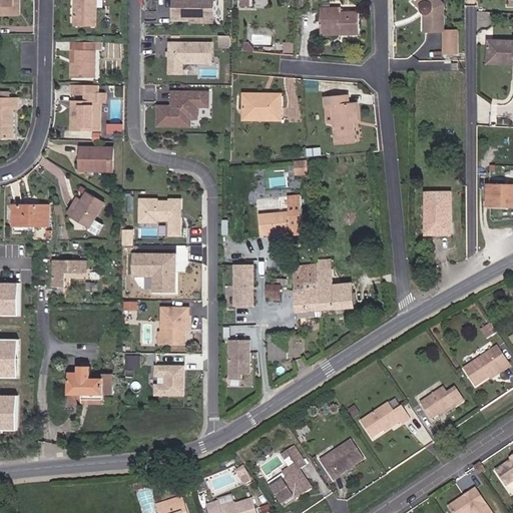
[(0,0),(0,15),(20,15),(19,0),(0,0)]
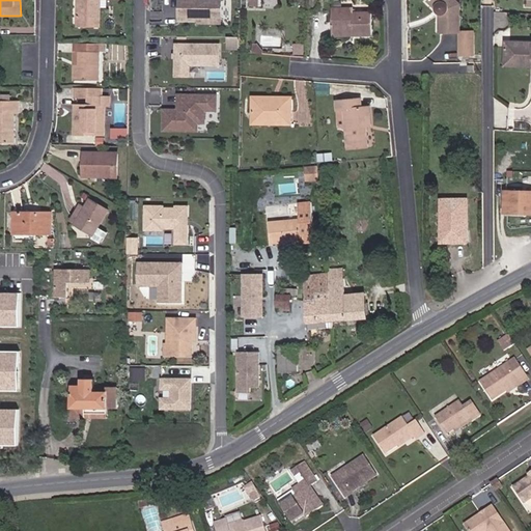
[(101,27),(101,0),(77,0),(77,27),(101,27)]
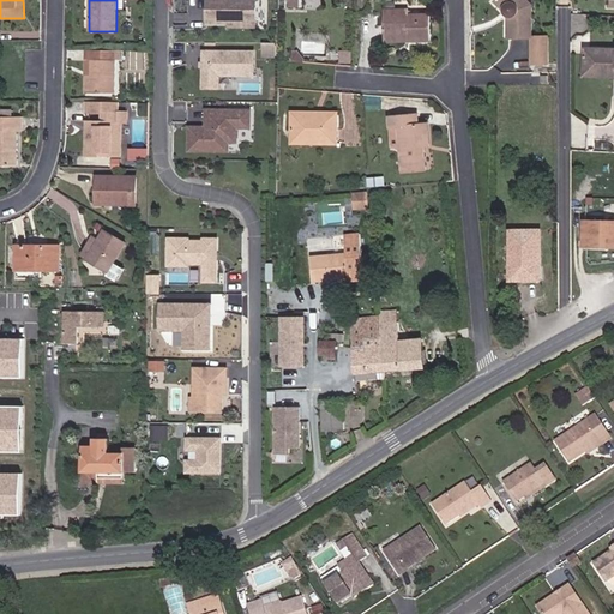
[(256,23),(256,0),(208,0),(208,23),(230,23),(256,23)]
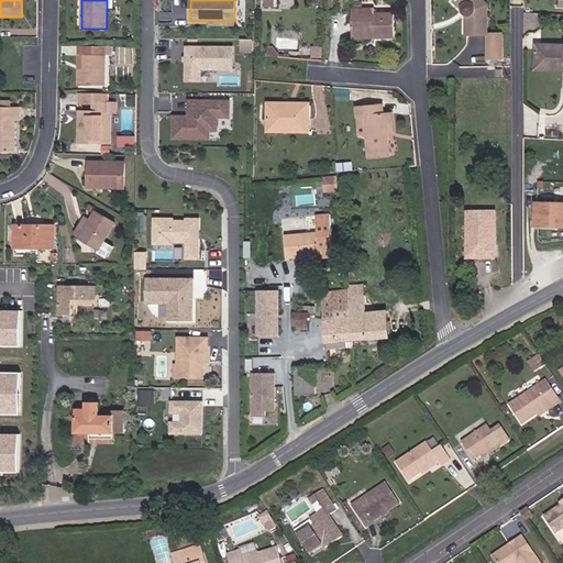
[(488,34),(488,4),(483,0),(455,0),(454,2),(463,10),(464,12),(466,15),(466,35),(488,35),(488,58),(503,58),(503,34),(488,34)]
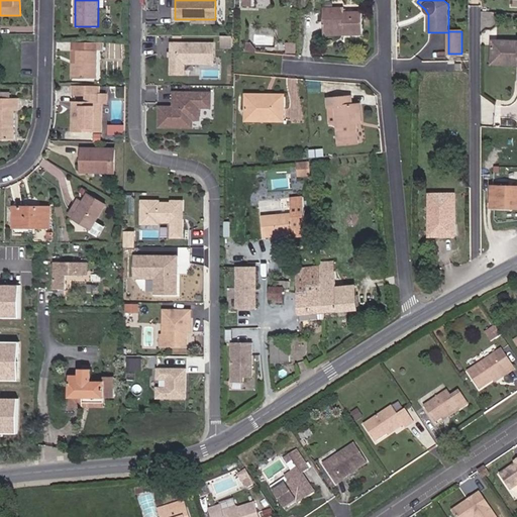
[(365,34),(364,12),(345,12),(345,8),(324,8),(324,31),(345,30),(345,35),(365,34)]
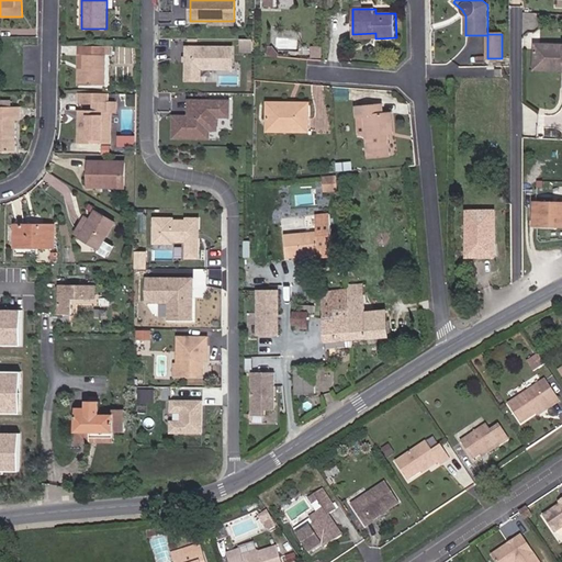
[(253,51),(253,38),(242,38),(242,51),(253,51)]
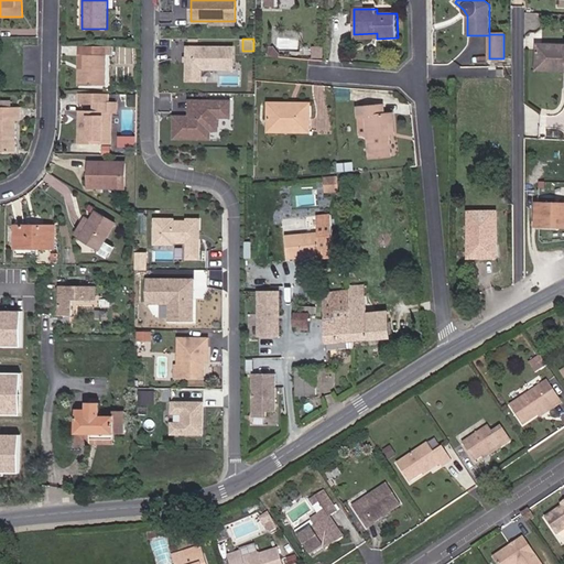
[(563,45),(538,44),(537,71),(563,71),(563,45)]
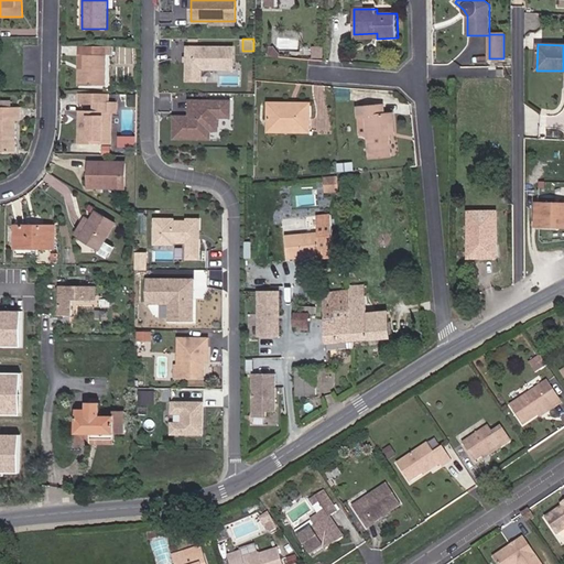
[(106,86),(107,55),(112,55),(114,46),(78,45),(78,55),(83,55),(82,86),(106,86)]
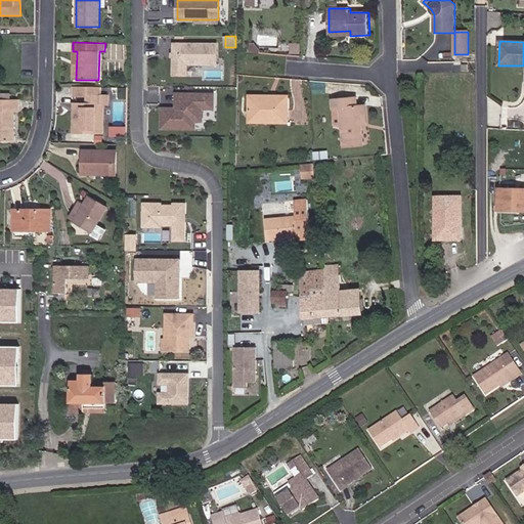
[(260,51),(254,43),(250,43),(250,52),(260,53),(260,51)]
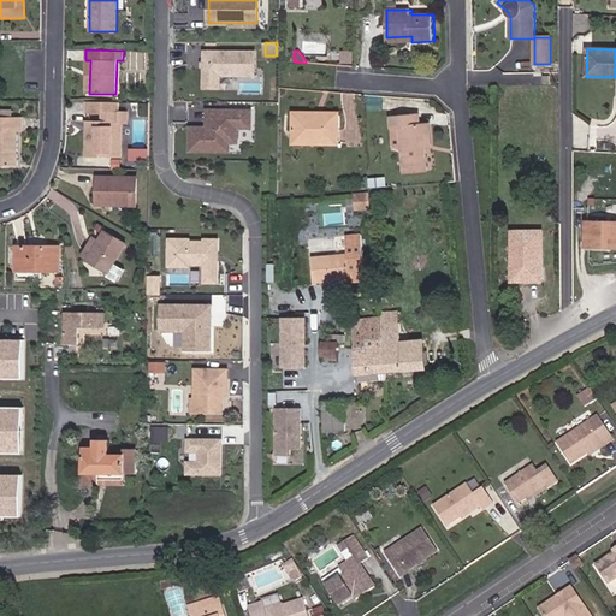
[(351,51),(341,51),(341,61),(351,61),(351,51)]
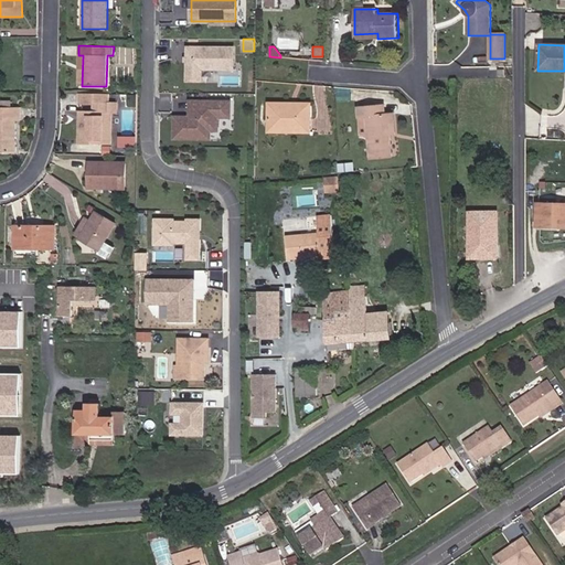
[(234,70),(234,49),(188,48),(188,81),(202,81),(202,68),(234,70)]
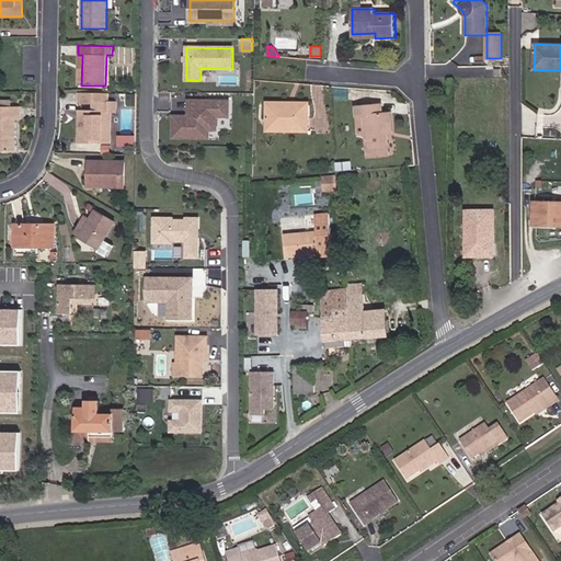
[(111,142),(112,112),(106,112),(106,102),(109,102),(109,93),(79,93),(79,103),(93,103),(93,111),(79,111),(79,142),(111,142)]
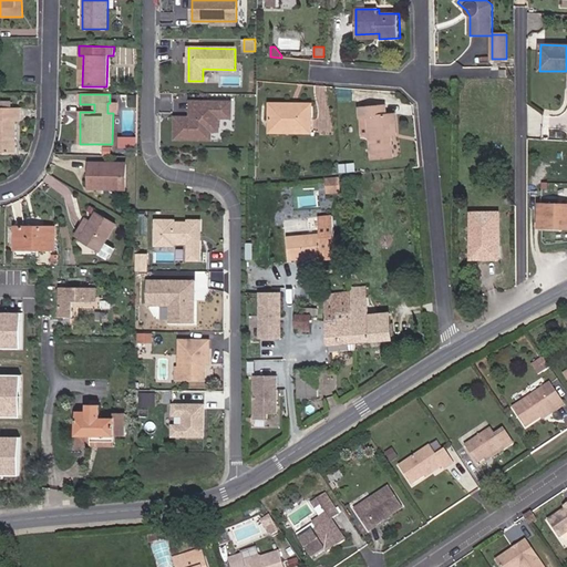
[(219,131),(219,117),(232,117),(232,102),(204,102),(204,110),(191,110),(191,117),(187,117),(176,117),(175,140),(212,140),(212,131),(219,131)]
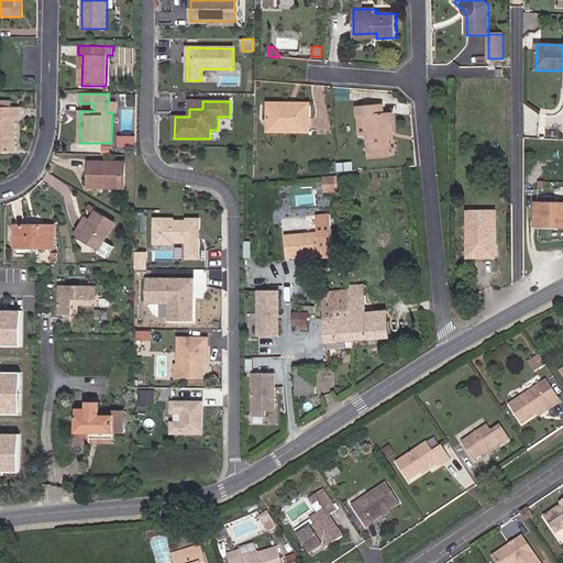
[(202,109),(202,101),(186,101),(186,117),(189,117),(189,109),(202,109)]
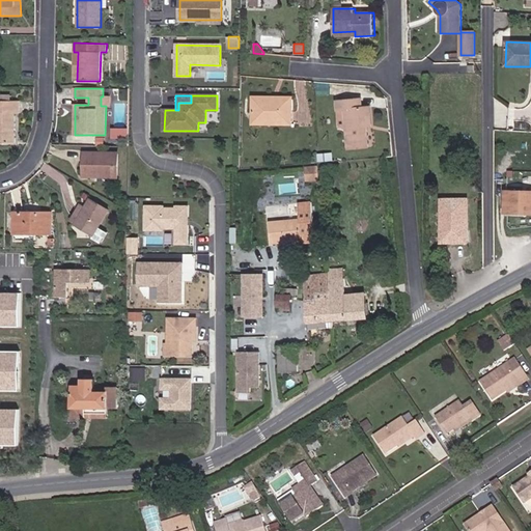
[(111,106),(111,96),(103,96),(101,96),(101,106),(106,106),(111,106)]
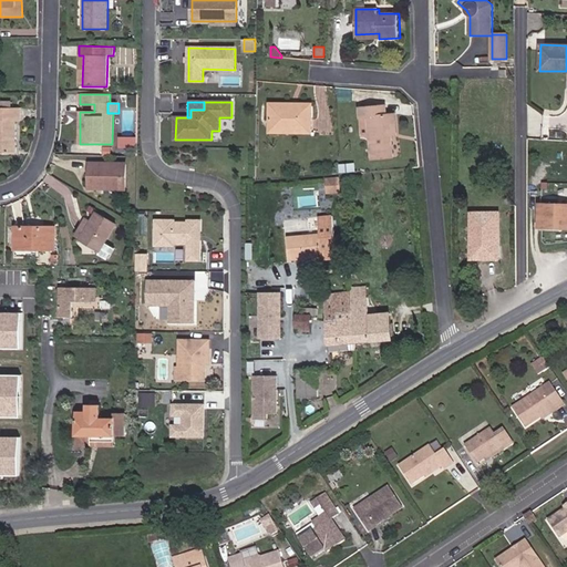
[(312,133),(312,104),(270,104),(270,133),(312,133)]
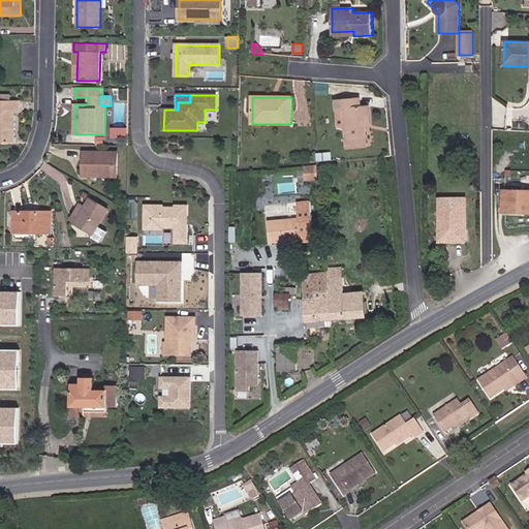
[(370,125),(368,106),(361,107),(360,98),(336,101),(339,126),(345,126),(348,149),(368,146),(366,126),(370,125)]
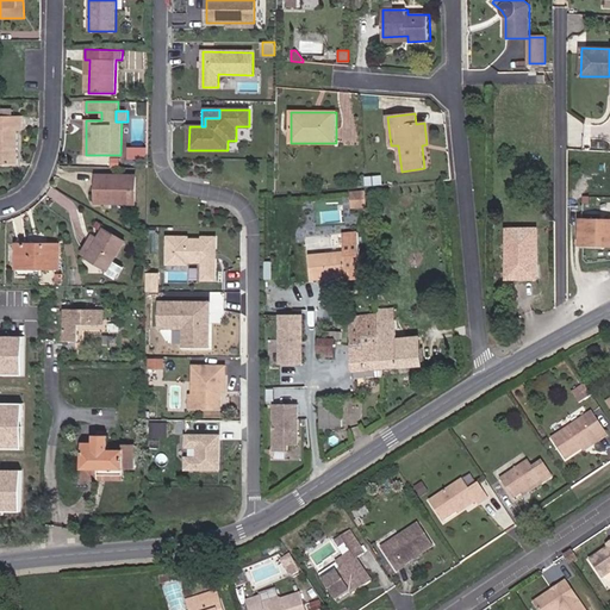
[(0,165),(18,165),(18,129),(22,129),(22,118),(0,118),(0,165)]
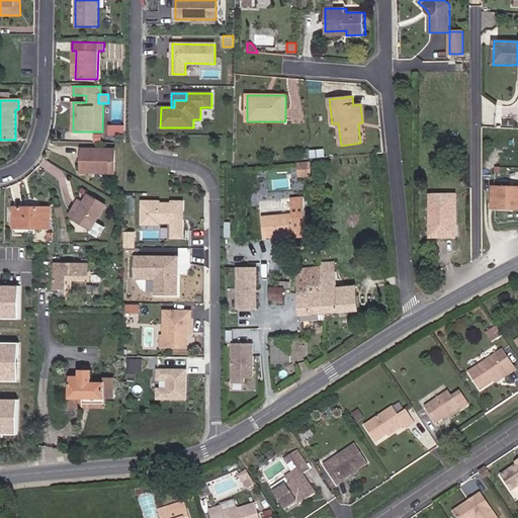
[(122,131),(118,124),(112,128),(116,136),(122,131)]
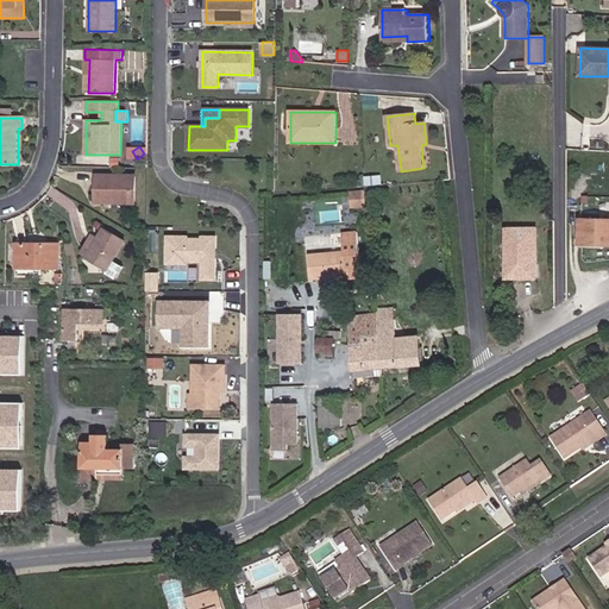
[(135,202),(136,176),(98,176),(96,202),(135,202)]
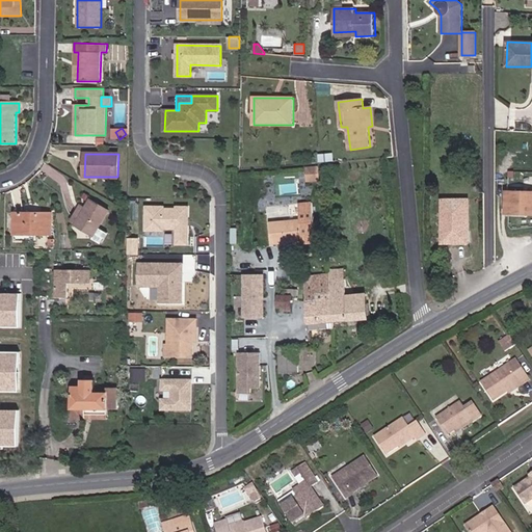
[(319,165),(304,167),(307,182),(321,181),(319,165)]
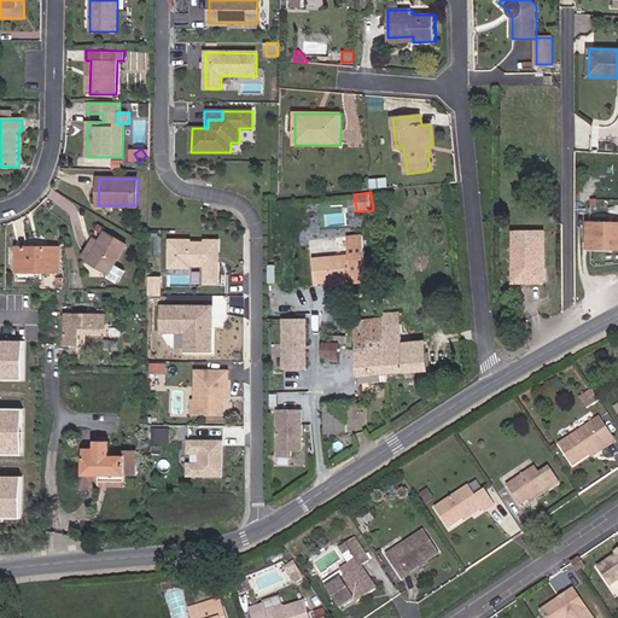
[(617,248),(617,223),(589,223),(589,248),(617,248)]
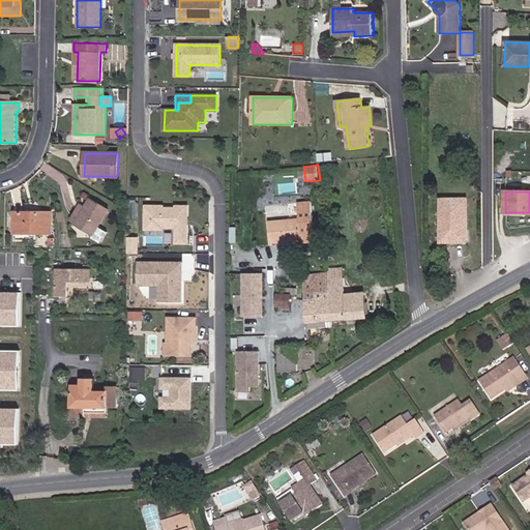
[(442,197),(441,239),(467,240),(467,198),(442,197)]
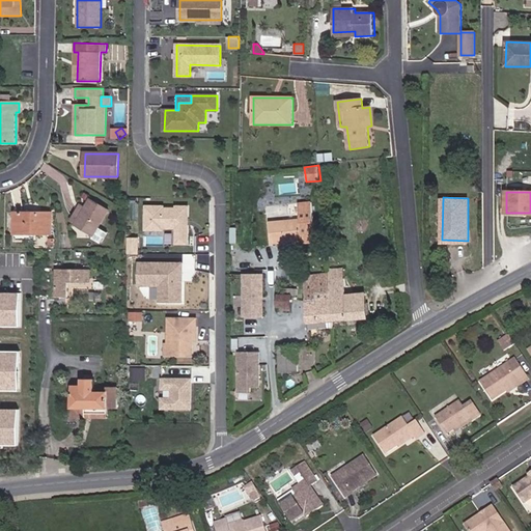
[(94,235),(109,211),(90,199),(85,206),(76,224),(94,235)]
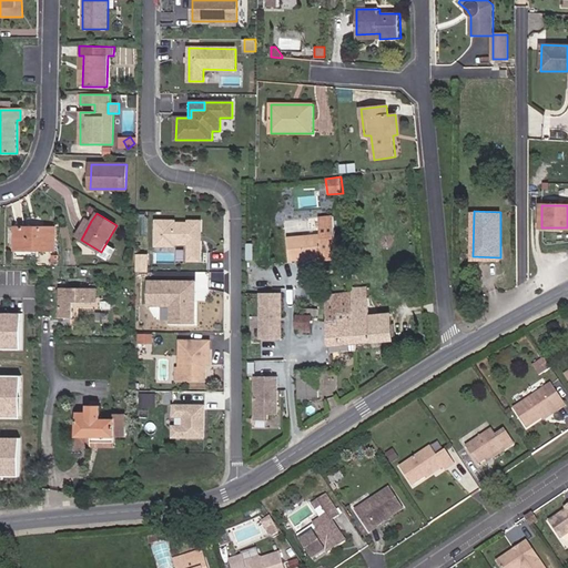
[(337,259),(334,216),(320,217),(321,234),(287,237),(290,261),(306,260),(306,256),(323,255),(323,261),(337,259)]
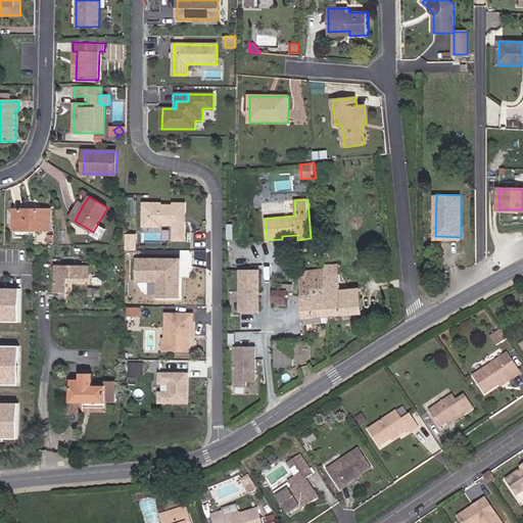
[(75,221),(84,203),(80,201),(69,218),(75,221)]
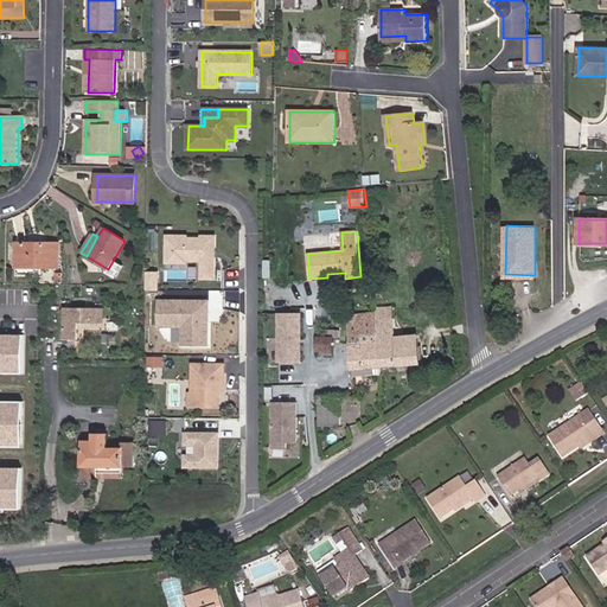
[(215,279),(215,236),(202,236),(202,238),(187,238),(187,236),(166,236),(166,263),(187,263),(187,261),(202,261),(202,279),(215,279)]
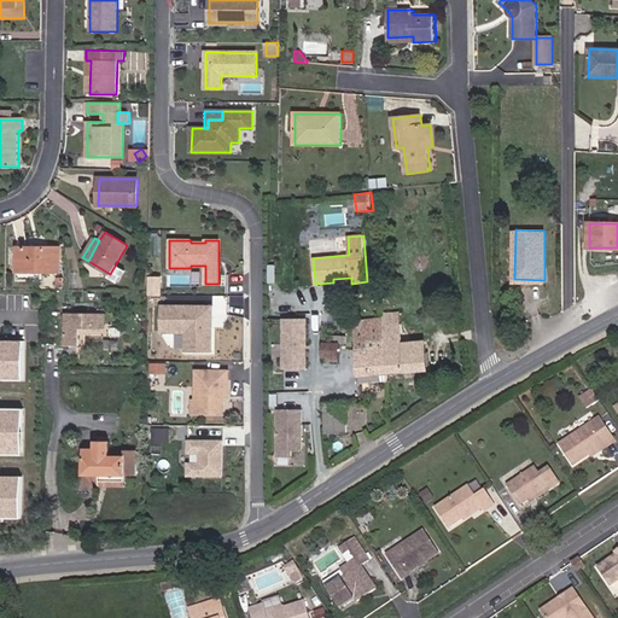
[(60,273),(60,248),(18,248),(18,273),(60,273)]
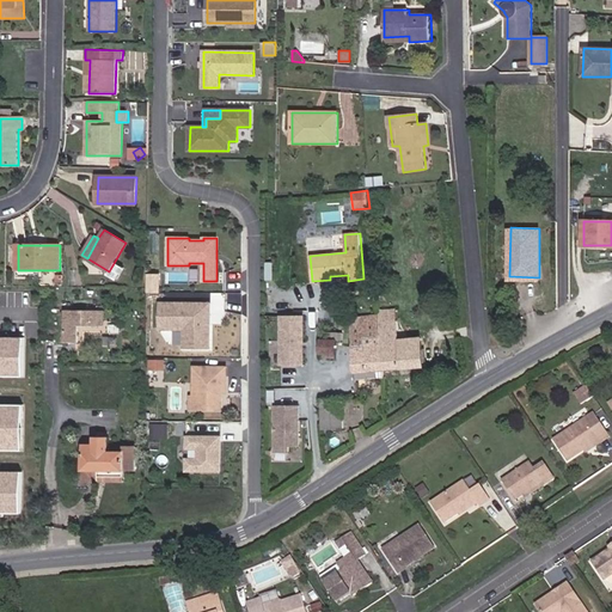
[(117,262),(111,274),(121,280),(127,267),(117,262)]
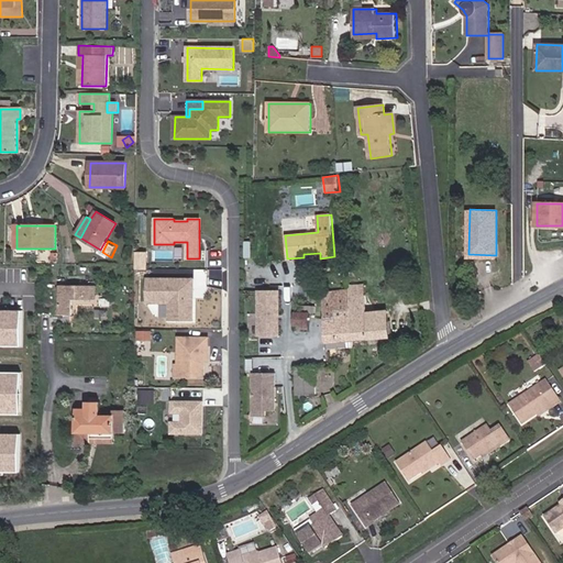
[(146,268),(147,252),(136,252),(135,268),(146,268)]
